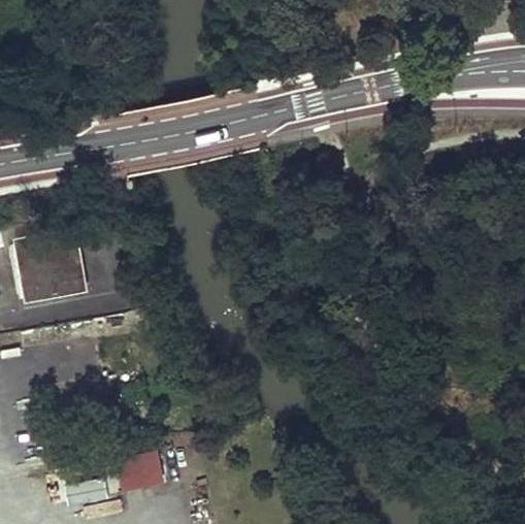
[(255,82),(249,50),(241,52),(249,83),(255,82)]
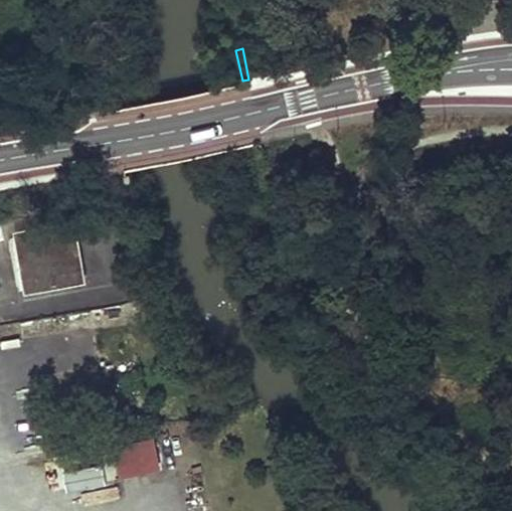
[(104,83),(109,108),(115,106),(110,82),(104,83)]
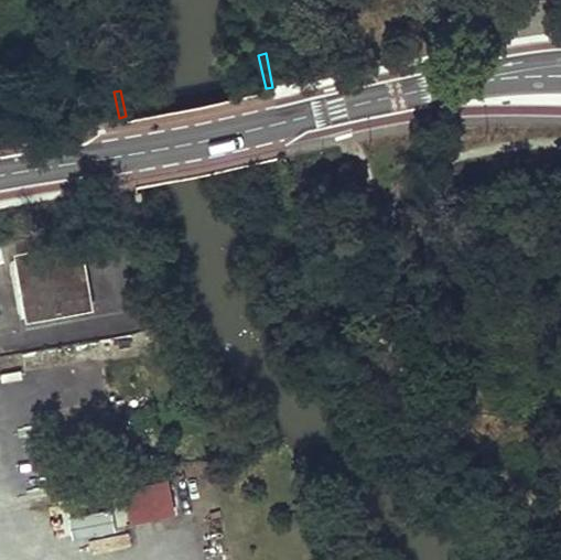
[(279,164),(284,191),(291,190),(286,163),(279,164)]
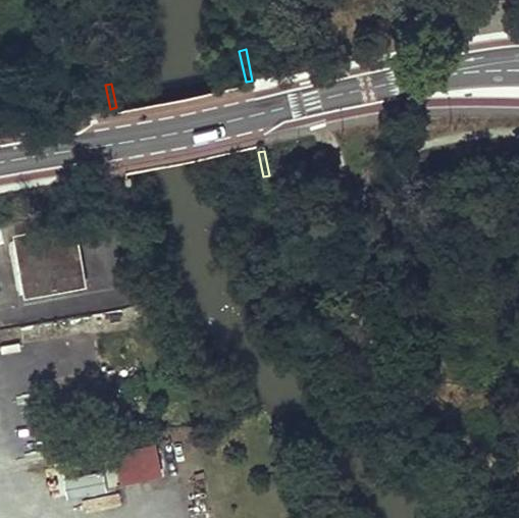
[(122,179),(127,204),(134,203),(128,177),(122,179)]
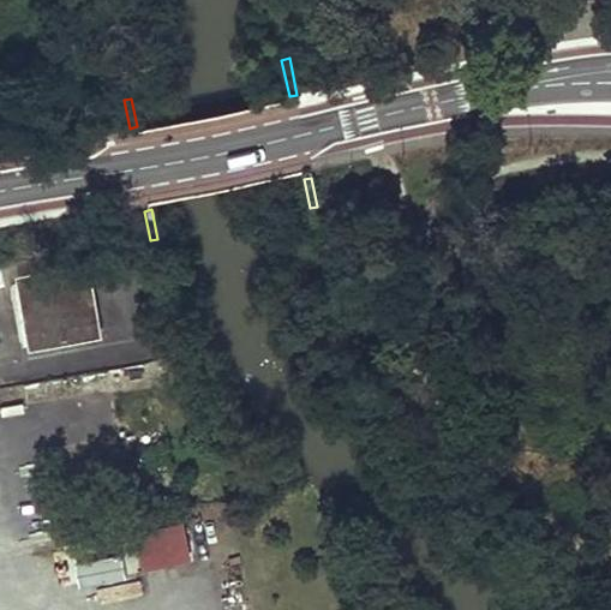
[(16,281),(29,351),(99,339),(85,269),(16,281)]
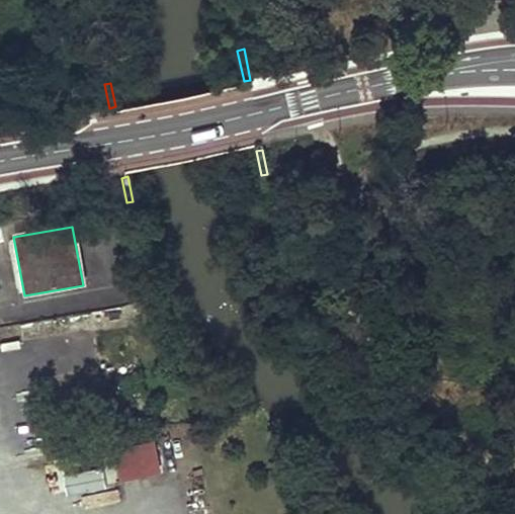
[(120,488),(161,478),(154,444),(112,454),(120,488)]
